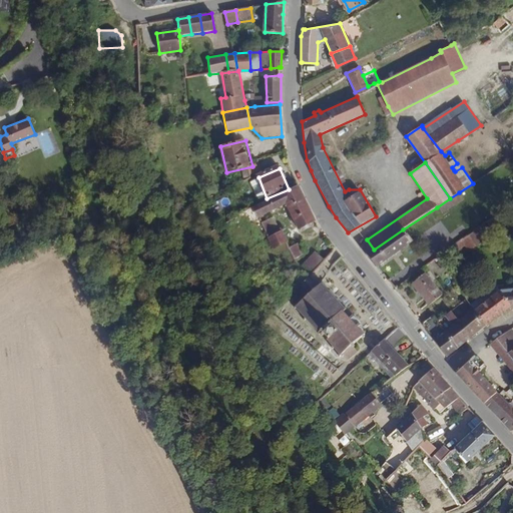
[(306,200),(300,187),(257,205),(261,216),(288,204),(290,207),(306,200)]
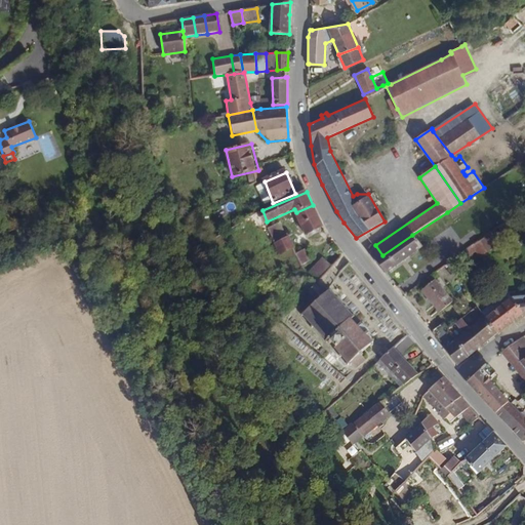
[(452,218),(475,204),(470,197),(460,203),(447,212),(452,218)]
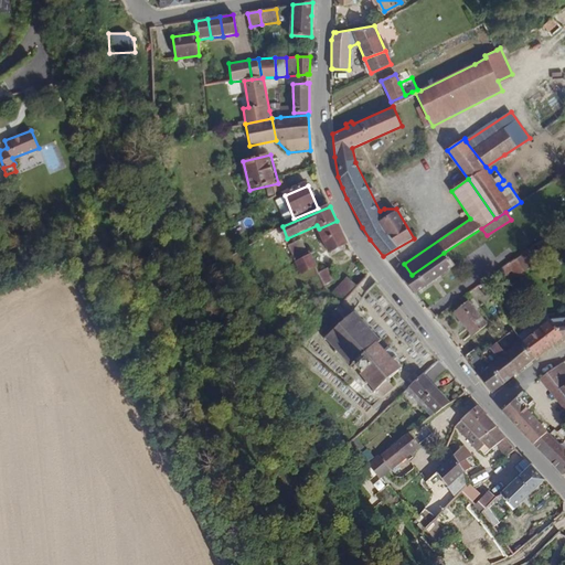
[(349,245),(337,221),(319,228),(331,254),(349,245)]
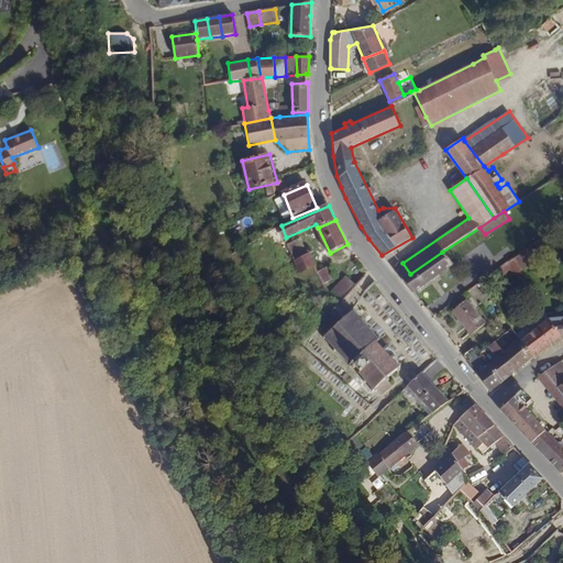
[(414,294),(453,266),(442,252),(410,274),(403,279),(414,294)]
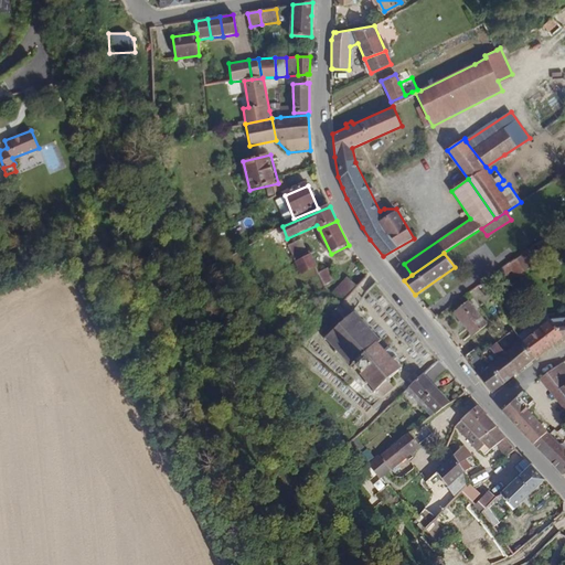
[(316,266),(310,254),(297,260),(302,273),(316,266)]
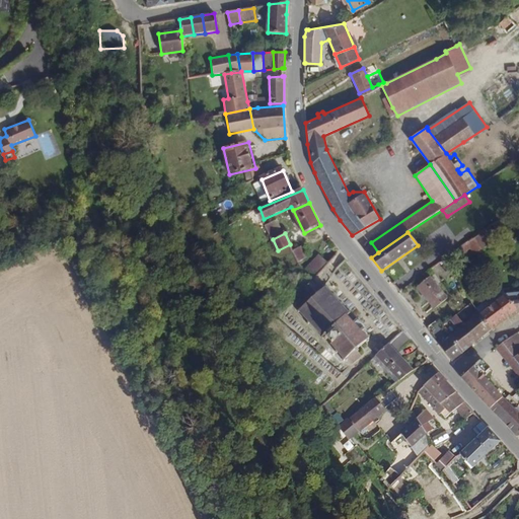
[(486,242),(479,234),(461,246),(467,254),(475,249),(486,242)]
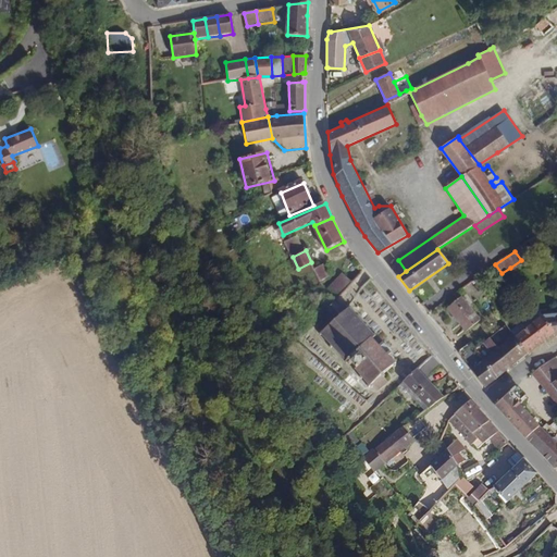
[(406,271),(398,260),(393,269),(398,276),(406,271)]
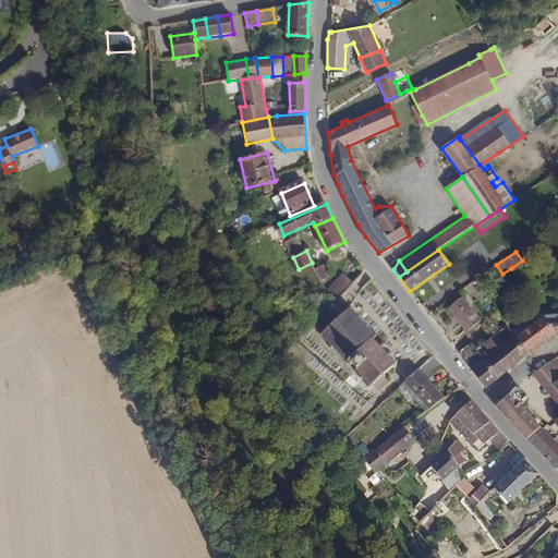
[(328,276),(320,264),(314,267),(322,279),(328,276)]
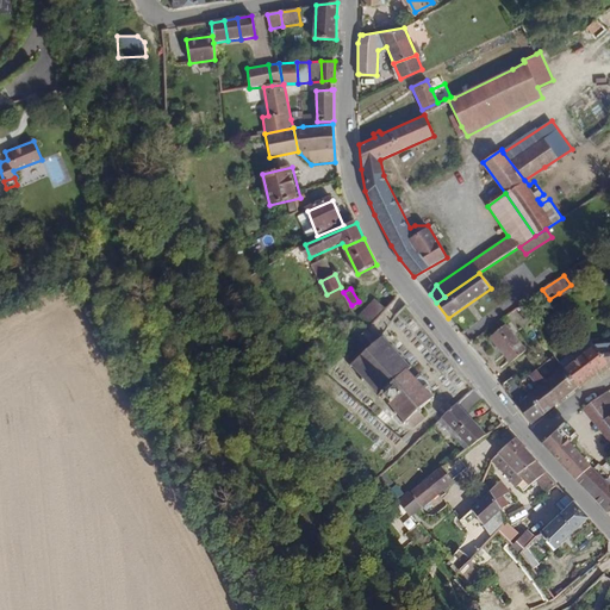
[(378,317),(387,306),(378,298),(368,310),(378,317)]
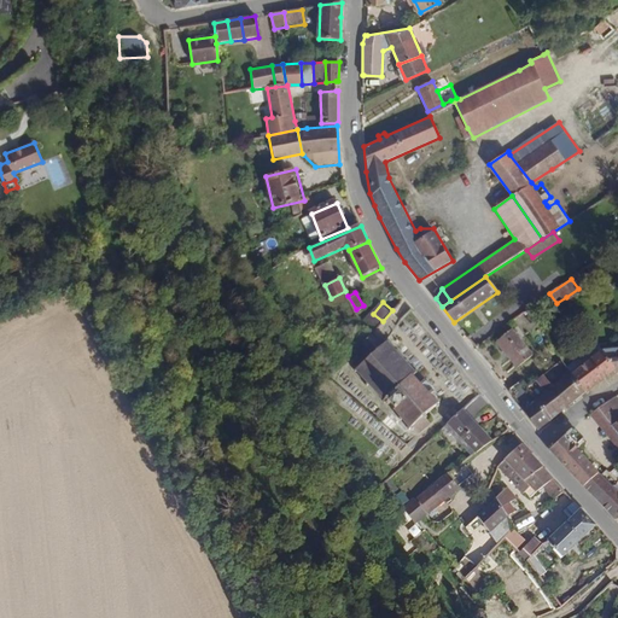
[(363,340),(373,332),(383,321),(373,314),(365,322),(349,336),(357,347),(363,340)]
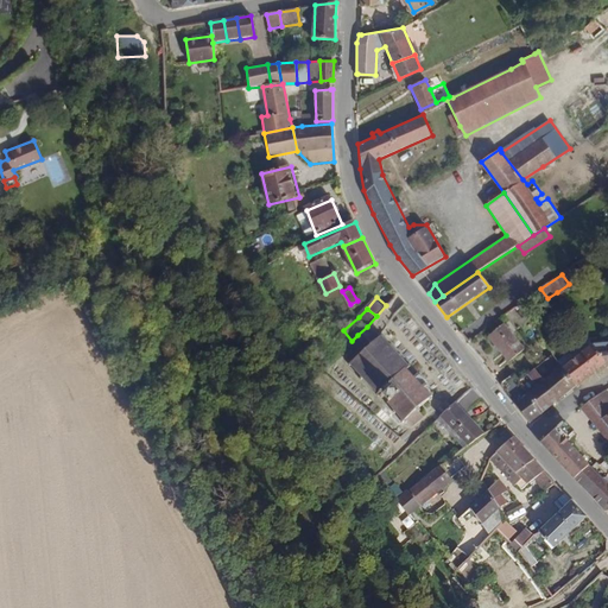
[(515,310),(507,315),(512,322),(520,317),(515,310)]
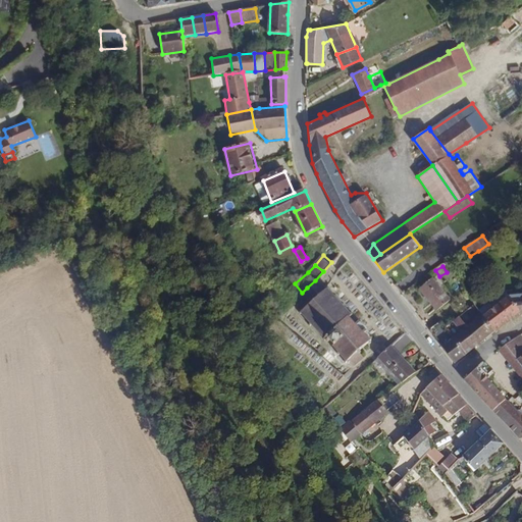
[(433,277),(420,286),(436,309),(450,300),(433,277)]
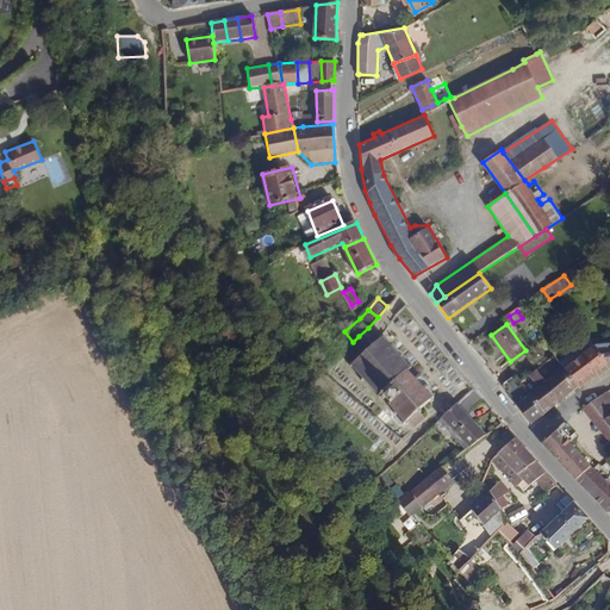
[(410,371),(417,366),(415,362),(411,365),(405,358),(406,355),(404,353),(402,354),(396,347),(398,346),(396,342),(392,344),(388,340),(388,337),(386,336),(386,338),(384,336),(383,335),(378,338),(373,334),(373,332),(368,328),(359,336),(368,347),(349,363),(352,367),(354,366),(361,375),(360,377),(362,379),(365,378),(367,380),(365,383),(367,384),(368,383),(378,392),(377,394),(379,397),(380,396),(383,398),(386,396),(390,399),(387,402),(390,404),(392,403),(399,409),(397,411),(399,414),(402,412),(409,419),(406,422),(409,424),(412,422),(415,424),(415,425),(440,405),(435,400),(437,398),(435,396),(433,398),(425,390),(430,386),(421,375),(416,379),(410,371)]
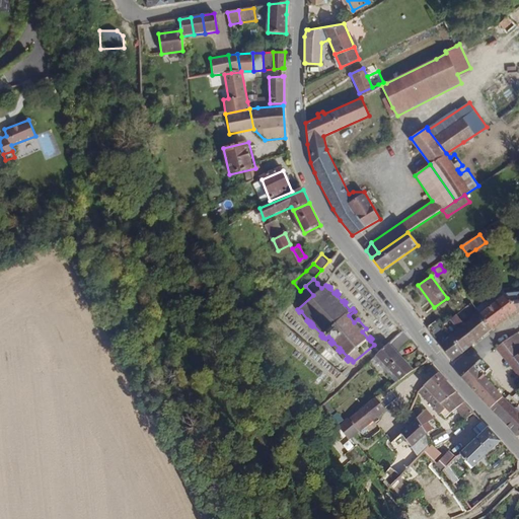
[(518,310),(518,294),(518,296),(508,297),(506,294),(479,314),(492,329),(518,310)]
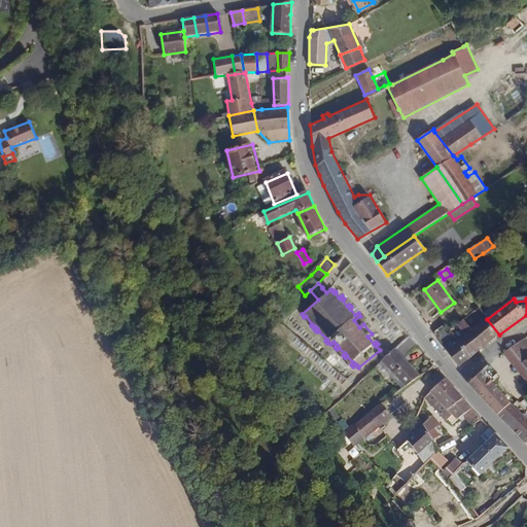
[(380,306),(373,320),(390,327),(396,313),(380,306)]
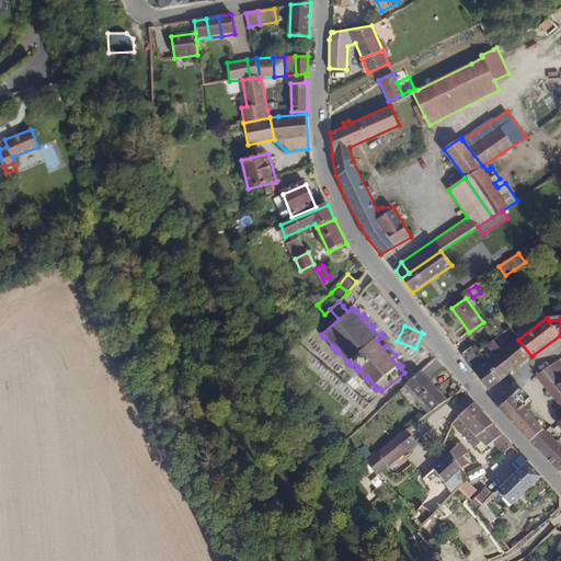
[(518,340),(510,329),(505,332),(513,343),(518,340)]
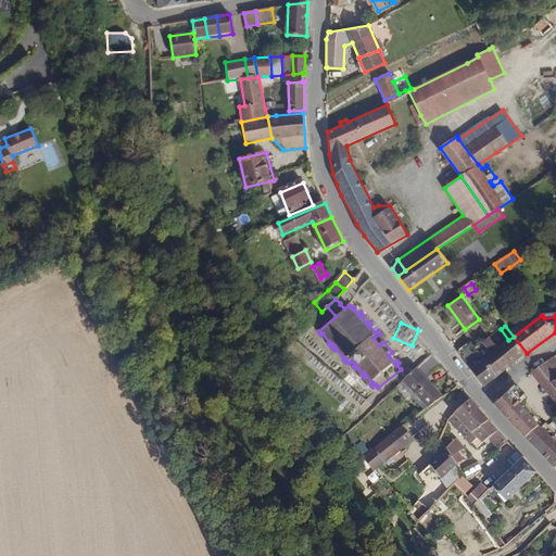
[(527,353),(514,337),(508,340),(496,350),(509,366),(527,353)]
